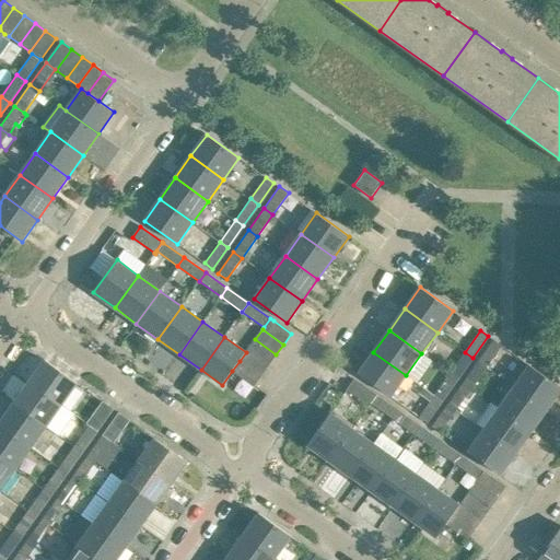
[(276,354),(255,339),(247,350),(268,365),(276,354)]
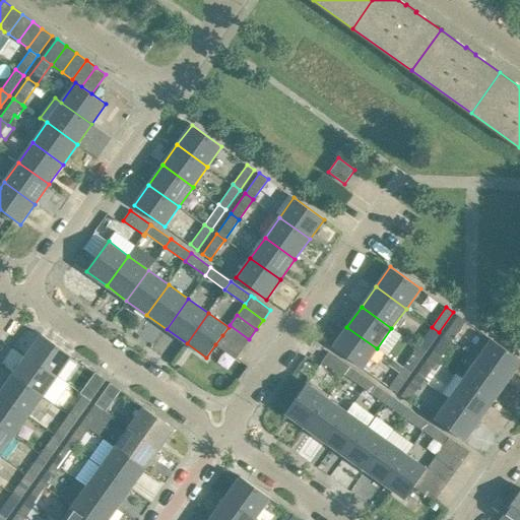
[(452,341),(466,321),(458,316),(444,335),(452,341)]
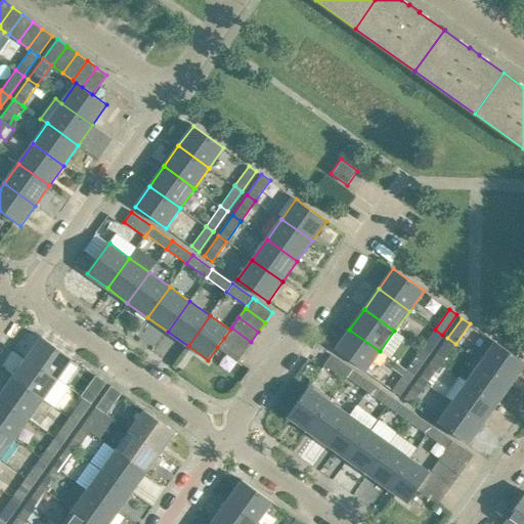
[(251,342),(231,328),(230,330),(224,338),(244,352),(251,342)]
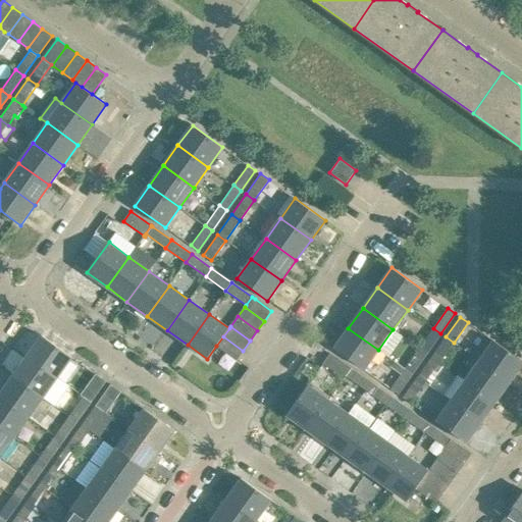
[(378,350),(348,328),(333,349),(364,370),(373,358),(379,362),(385,355),(378,350)]
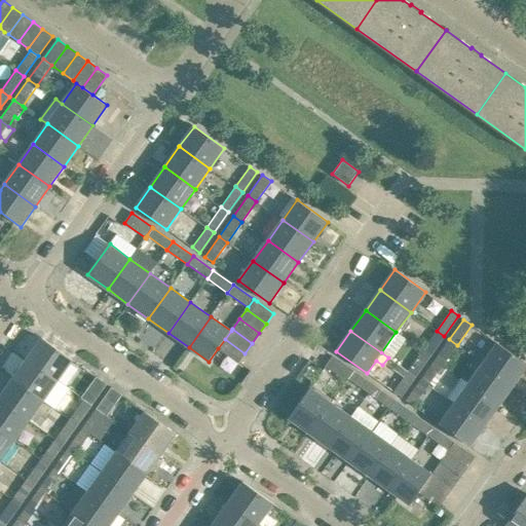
[(429,357),(444,336),(437,331),(422,351),(429,357)]
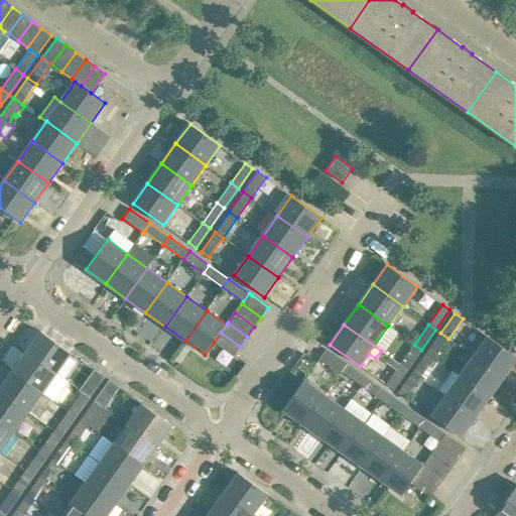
[(72,353),(41,332),(27,352),(57,373),(72,353)]
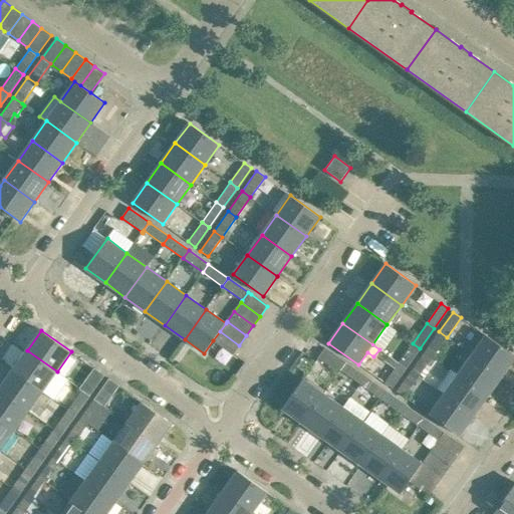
[(239,345),(220,331),(213,340),(233,354),(239,345)]
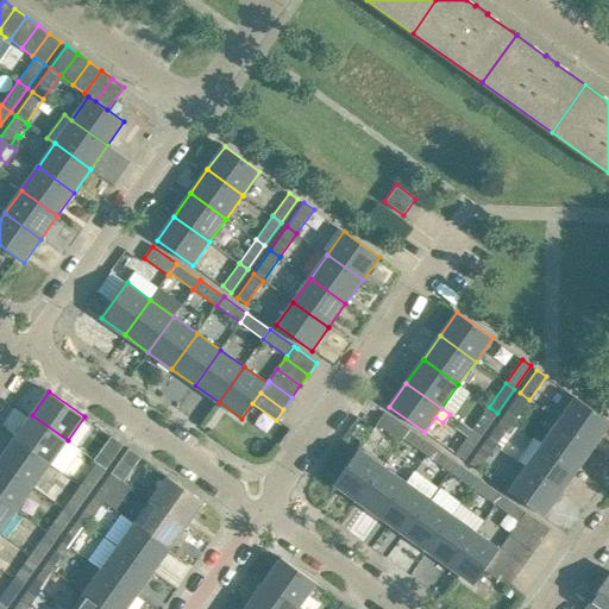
[(513,424),(529,400),(520,393),(503,416),(513,424)]
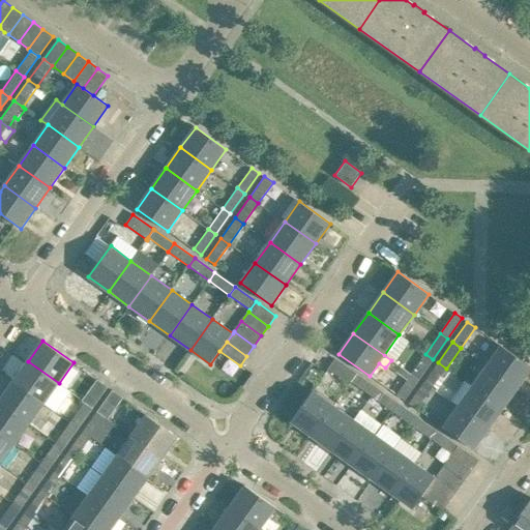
[(518,388),(529,370),(529,365),(501,346),(487,366),(518,388)]
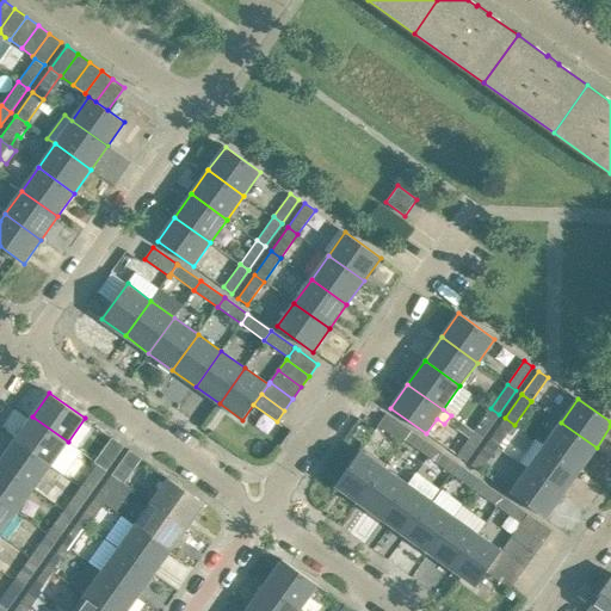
[(482,438),(499,414),(491,408),(474,431),(482,438)]
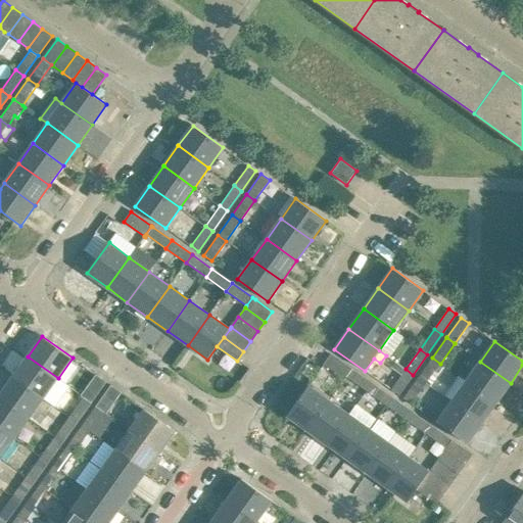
[(351,369),(331,354),(324,364),(343,378),(344,376),(345,376),(351,369)]
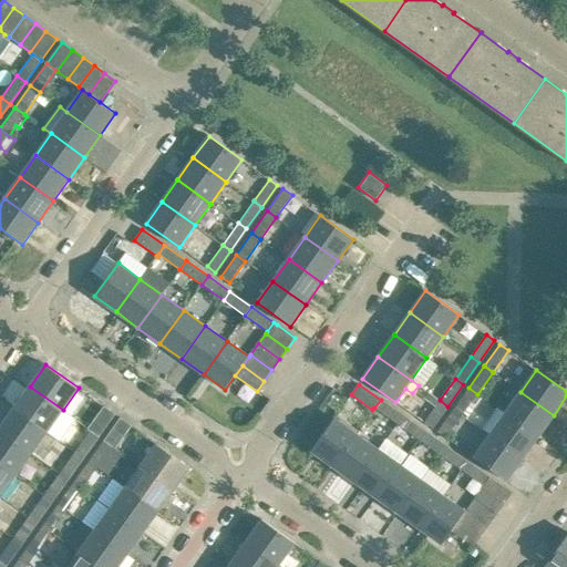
[(63,410),(30,387),(14,408),(48,432),(63,410)]
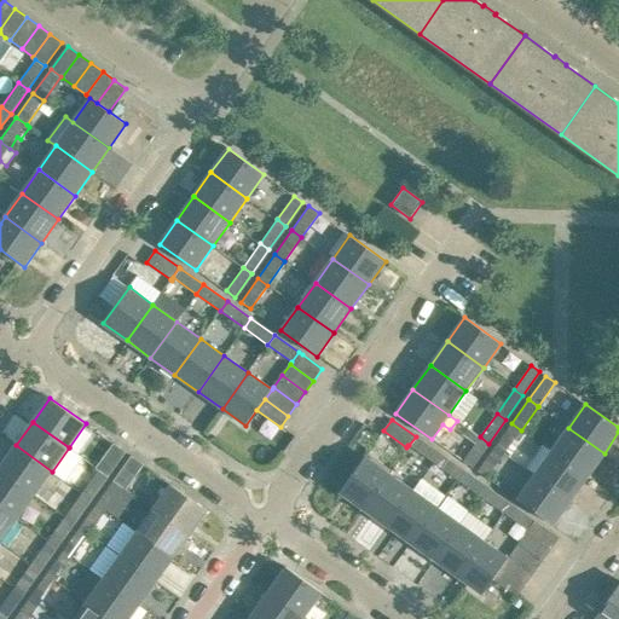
[(541,444),(521,431),(512,423),(495,447),(504,453),(514,440),(533,453),(541,444)]
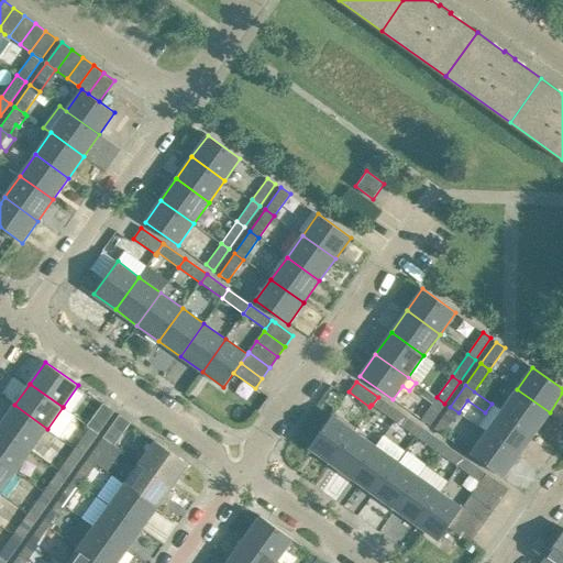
[(534,434),(550,412),(517,389),(501,411),(534,434)]
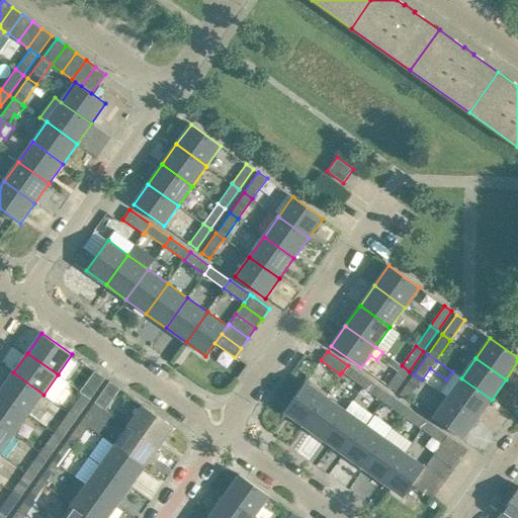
[(367,379),(348,365),(342,372),(362,386),(367,379)]
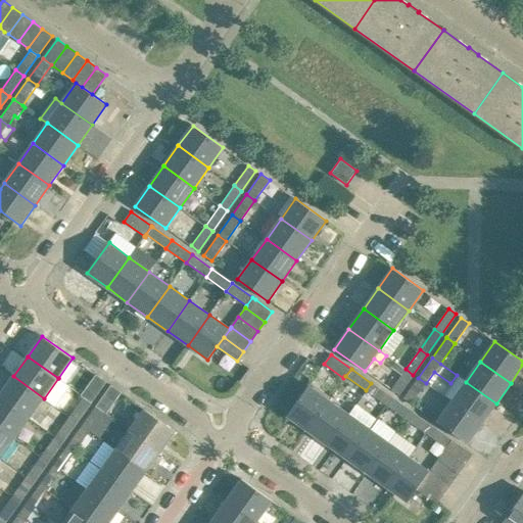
[(398,395),(413,375),(406,369),(391,389),(398,395)]
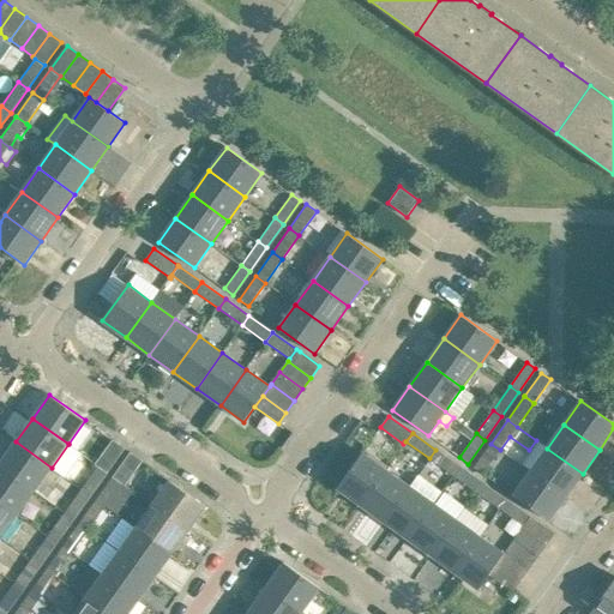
[(107,473),(125,449),(113,440),(96,464),(107,473)]
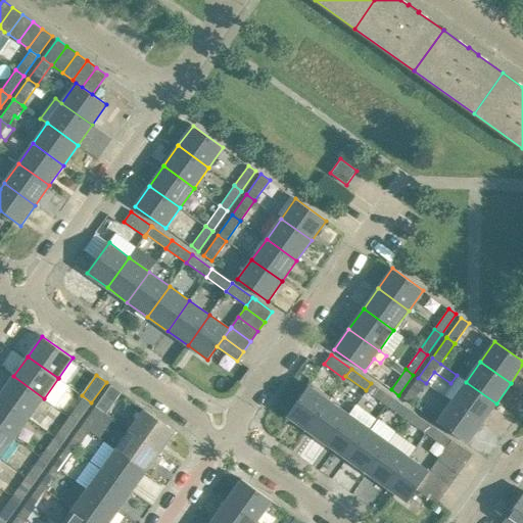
[(44,398),(13,376),(0,394),(0,396),(30,418),(44,398)]
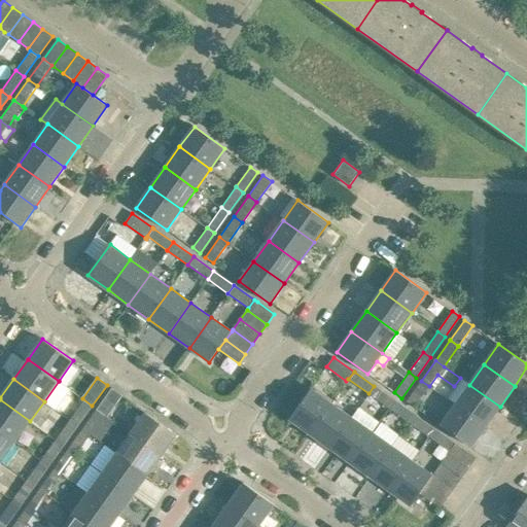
[(415,407),(429,386),(421,381),(407,401),(415,407)]
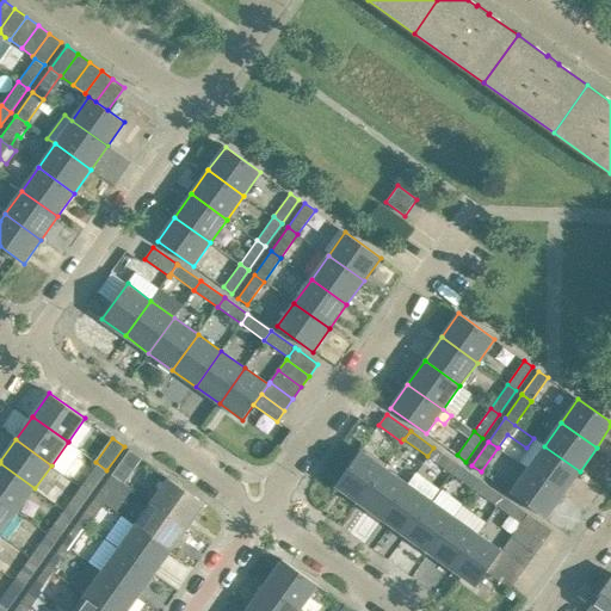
[(563,495),(580,471),(544,446),(528,469),(563,495)]
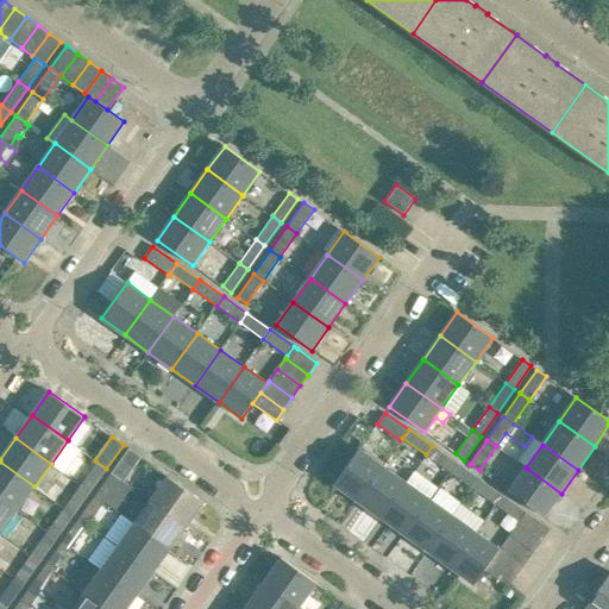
[(456,463),(432,446),(426,454),(449,472),(456,463)]
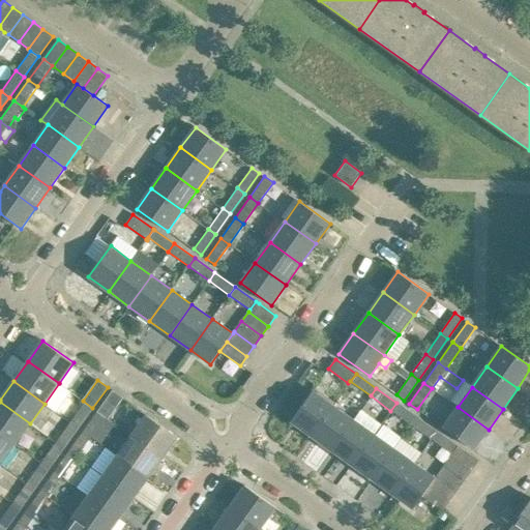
[(108,418),(123,398),(113,390),(97,411),(108,418)]
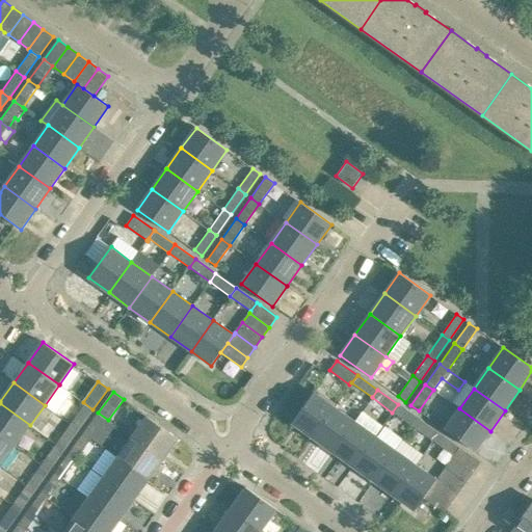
[(312,437),(335,406),(314,392),(292,423),(312,437)]
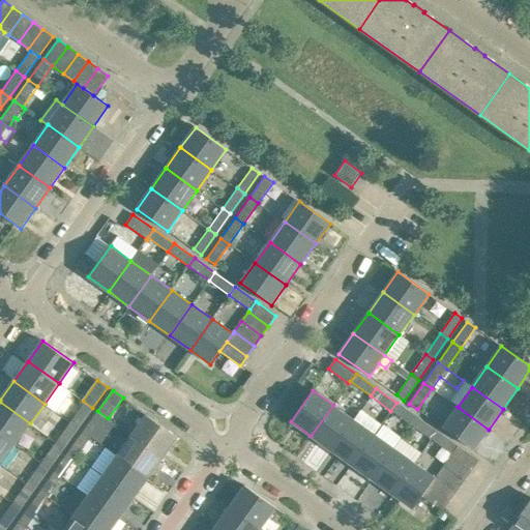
[(78,428),(92,408),(83,401),(82,401),(85,403),(70,422),(78,428)]
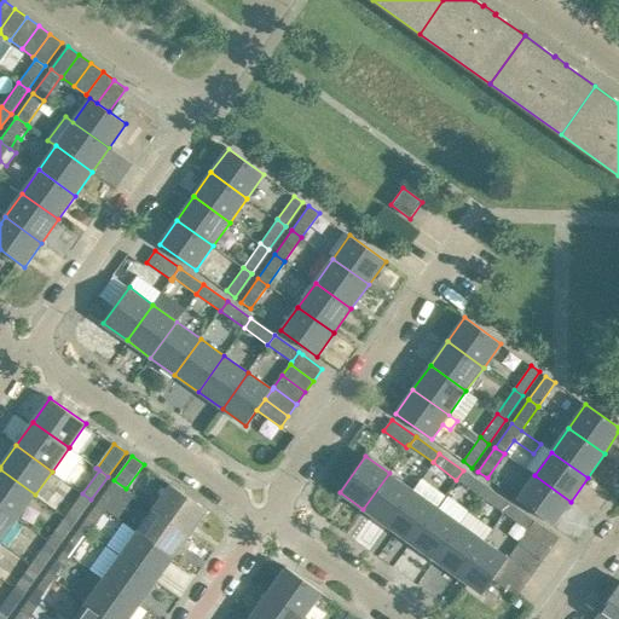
[(35,495),(0,469),(0,505),(18,519),(35,495)]
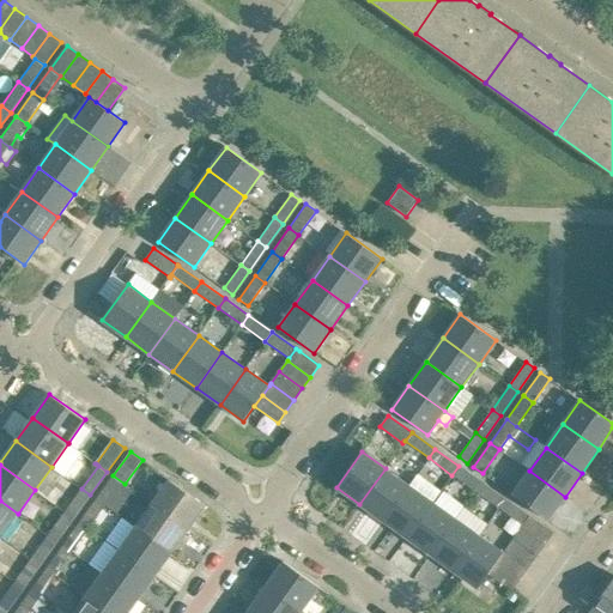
[(475,492),(483,483),(459,466),(451,475),(475,492)]
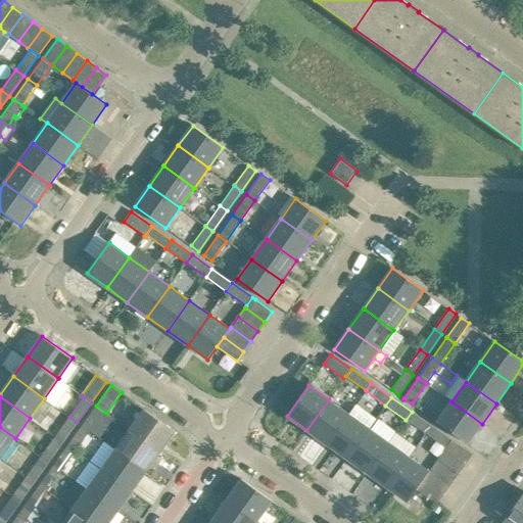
[(327,444),(348,414),(329,399),(306,430),(327,444)]
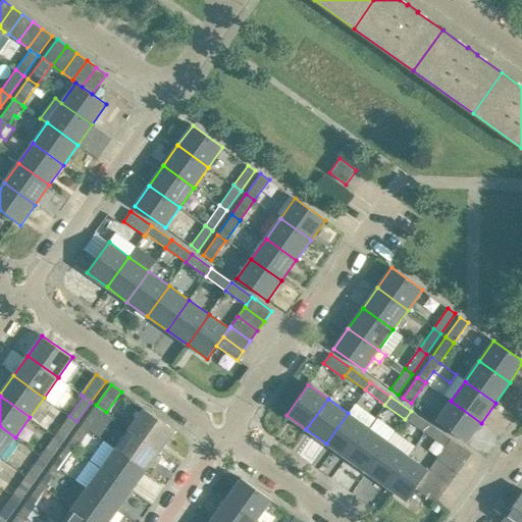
[(466,442),(481,423),(451,401),(436,421),(466,442)]
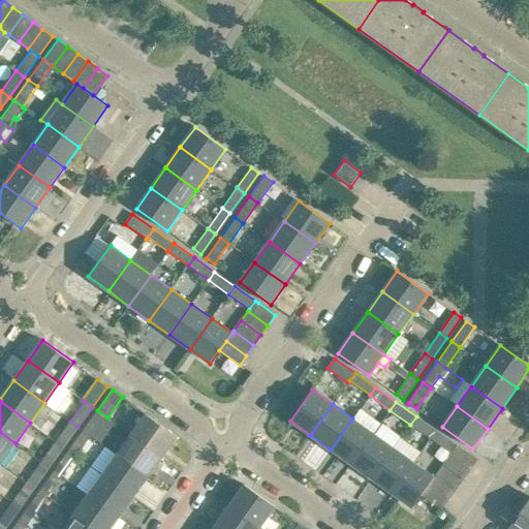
[(115,423),(107,417),(97,410),(83,431),(91,436),(100,443),(115,423)]
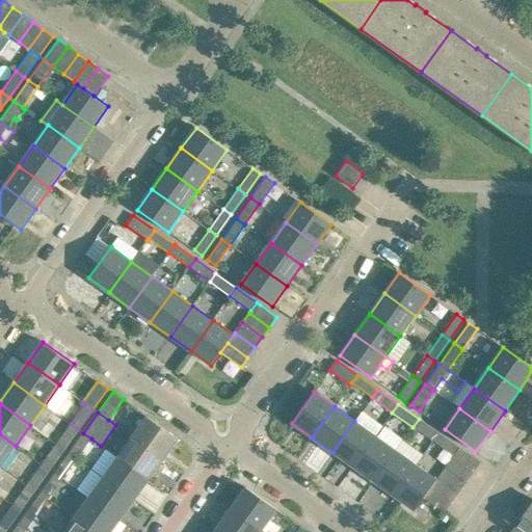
[(163,459),(178,439),(147,417),(132,436),(163,459)]
